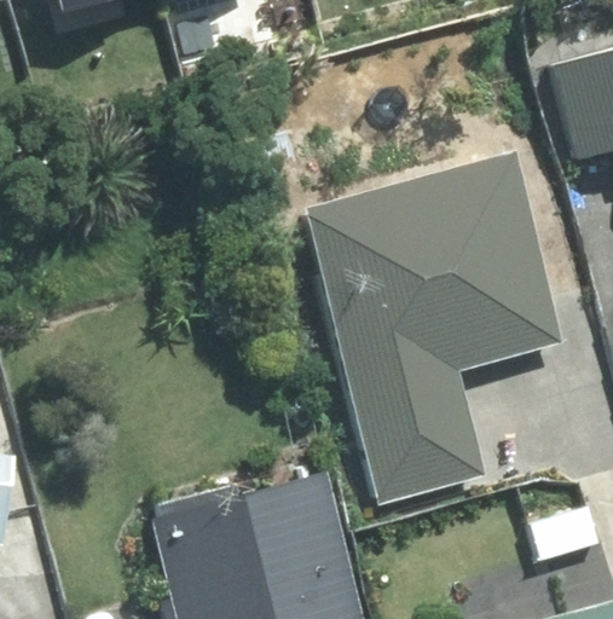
[(70,0),(74,12),(114,0),(70,0)]
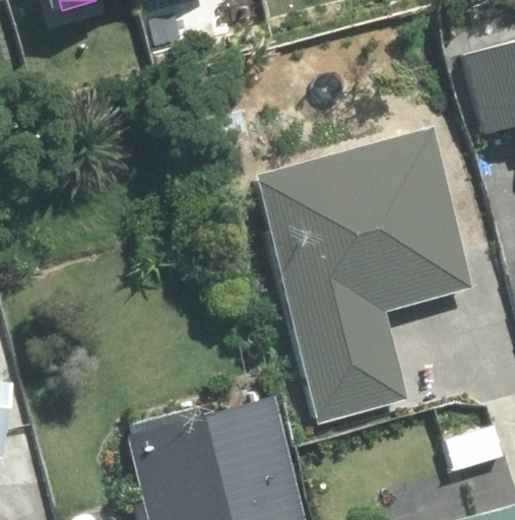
[(514,42),(464,56),(486,135),(514,127),(514,42)]
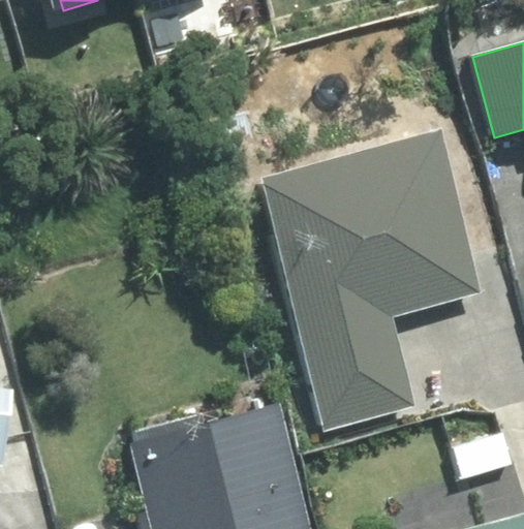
[(392,314),(479,292),(439,133),(259,178),(322,431),(415,406),(392,314)]
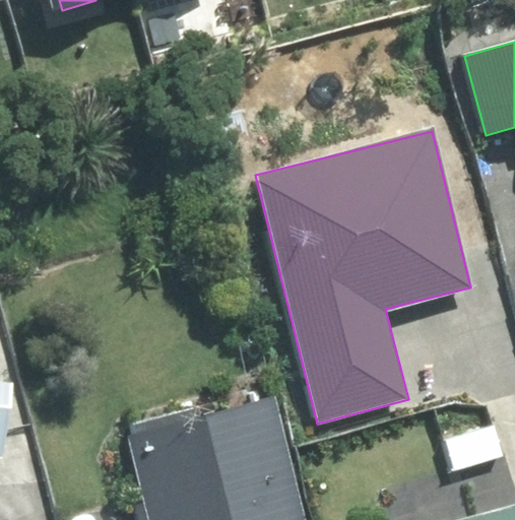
[(122,426),(148,519),(304,519),(266,385),(122,426)]
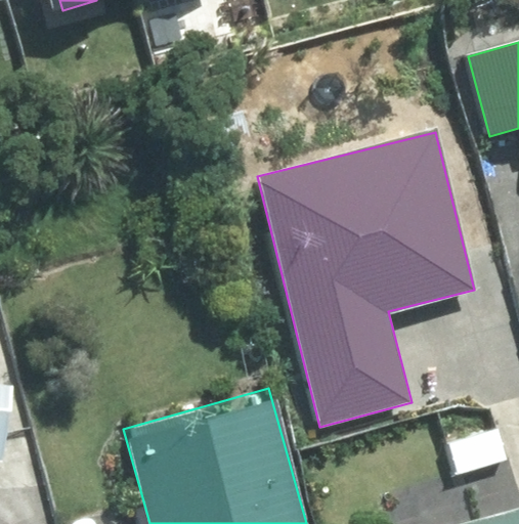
[(500,429),(450,442),(460,473),(509,459),(500,429)]
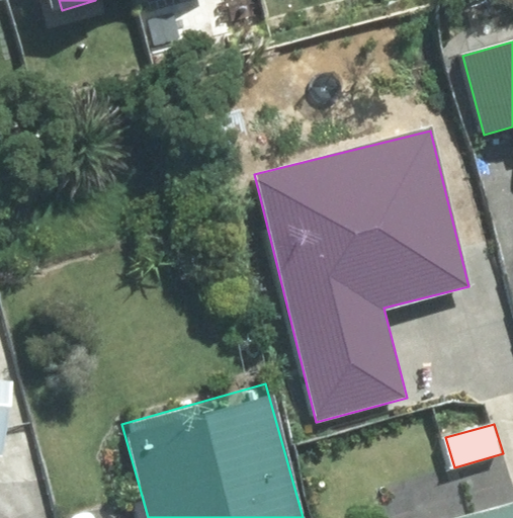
[(512,501),(454,517),(512,517),(512,501)]
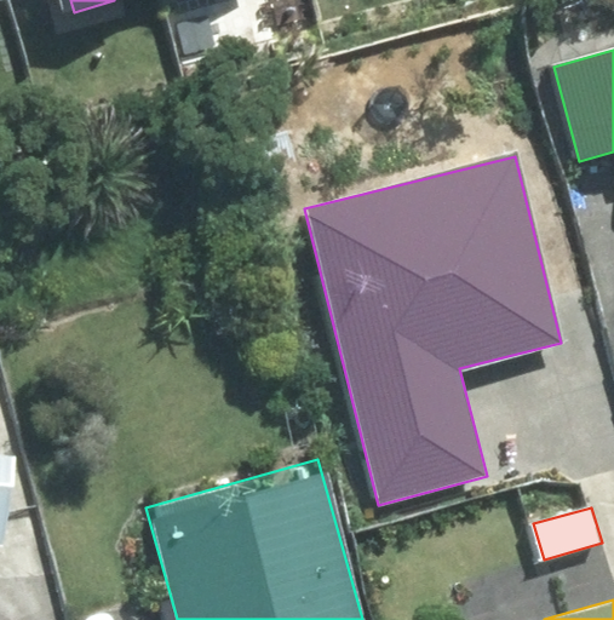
All buildings are outlined.
